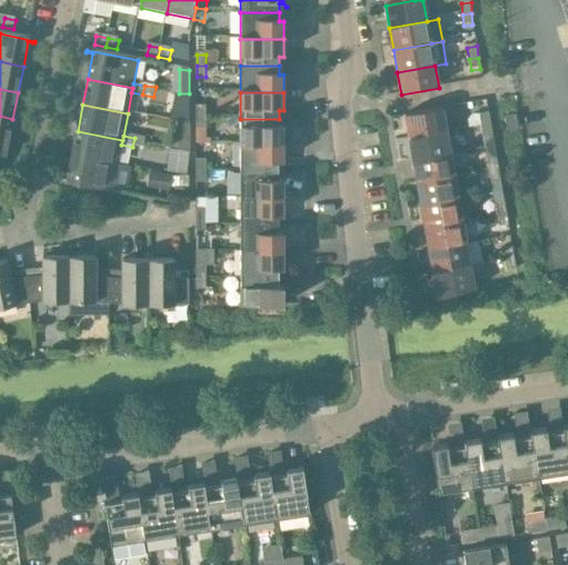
[(206,119),(206,108),(197,108),(197,119),(206,119)]
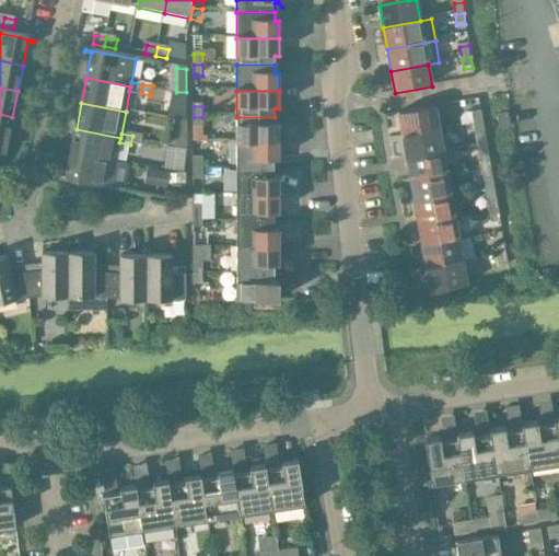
[(440,131),(437,108),(399,115),(403,138),(440,131)]
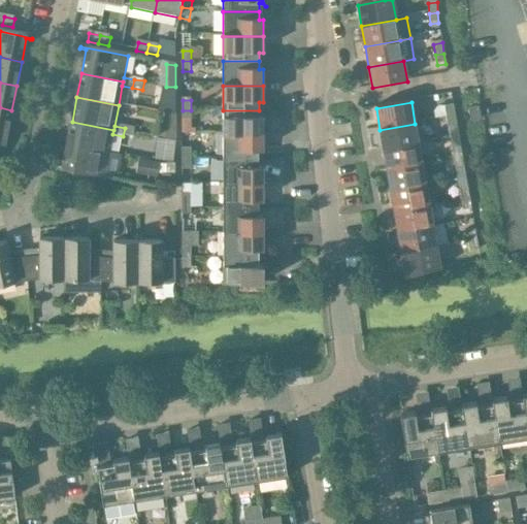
[(455,117),(454,106),(445,108),(447,119),(455,117)]
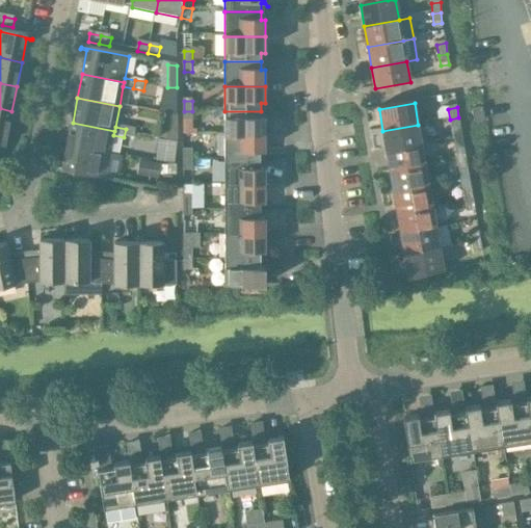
[(0,134),(7,135),(11,111),(0,108),(0,134)]
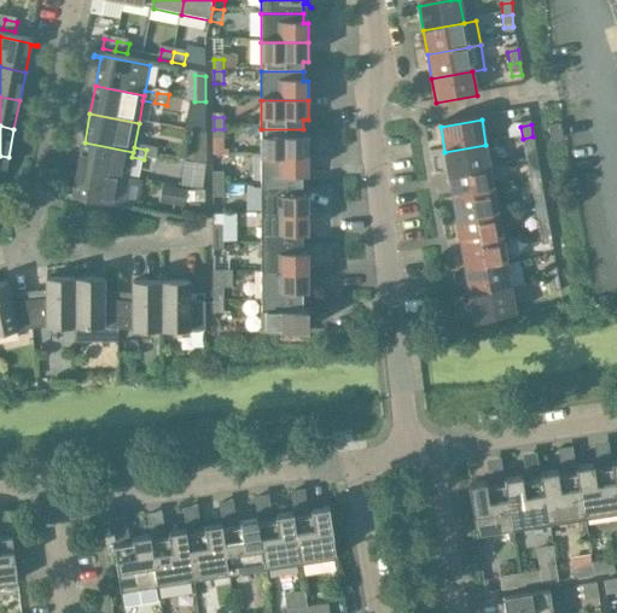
[(549,129),(551,135),(552,144),(564,142),(562,128),(549,129)]
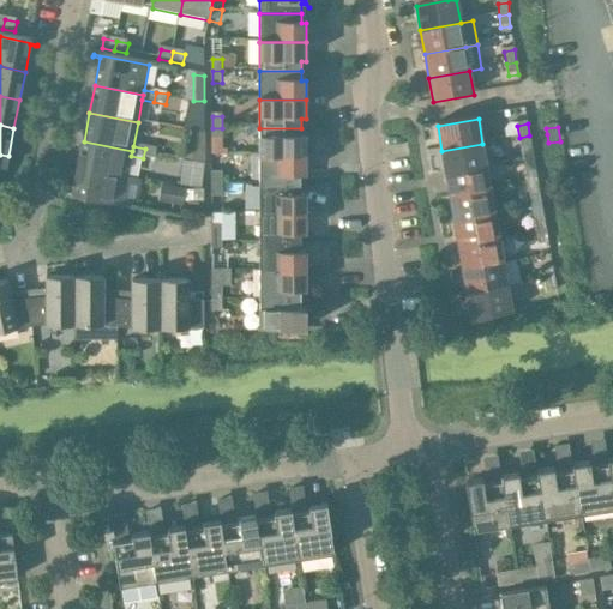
[(222,140),(222,128),(212,128),(212,140),(222,140)]
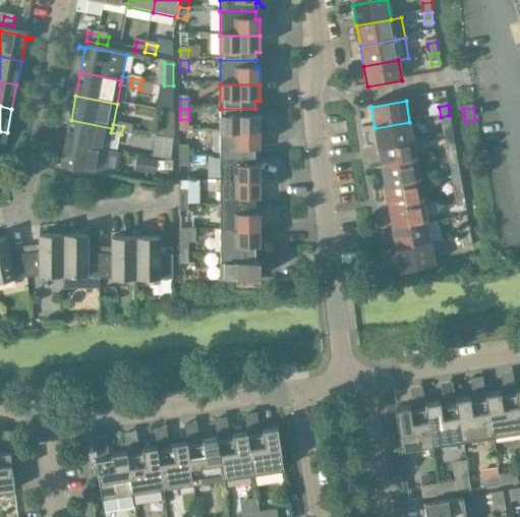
[(255,117),(255,109),(220,109),(221,133),(260,133),(260,117),(255,117)]
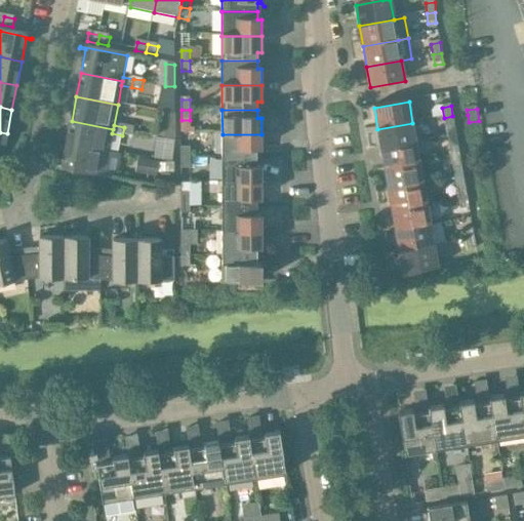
[(454,127),(452,116),(444,118),(446,128),(454,127)]
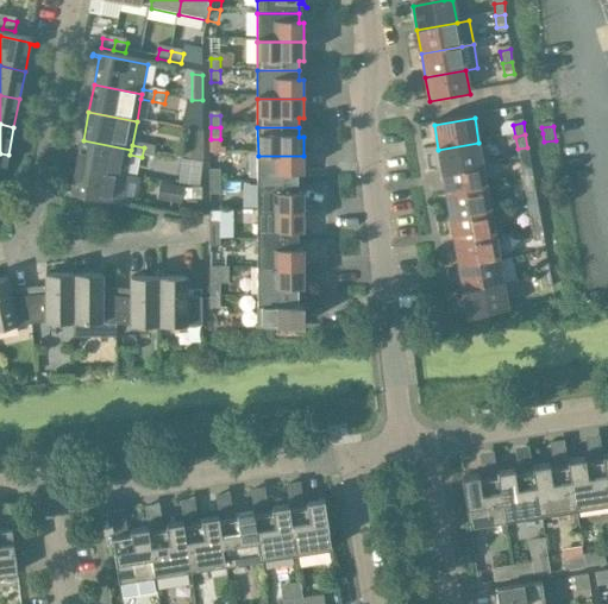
[(126,177),(130,155),(131,150),(83,140),(77,168),(126,177)]
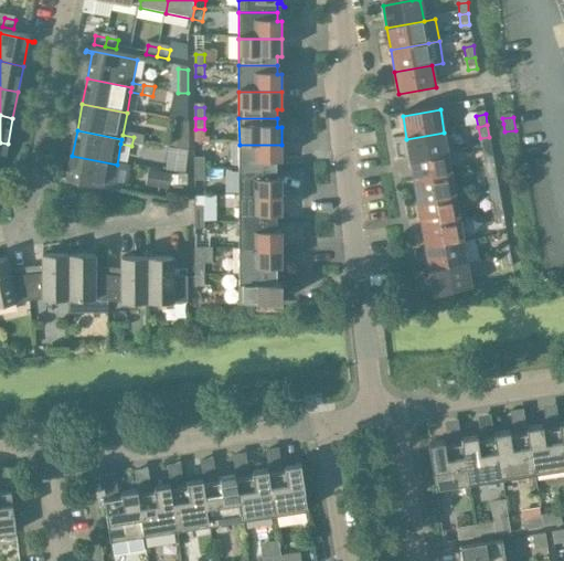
[(448,155),(444,133),(406,139),(411,161),(448,155)]
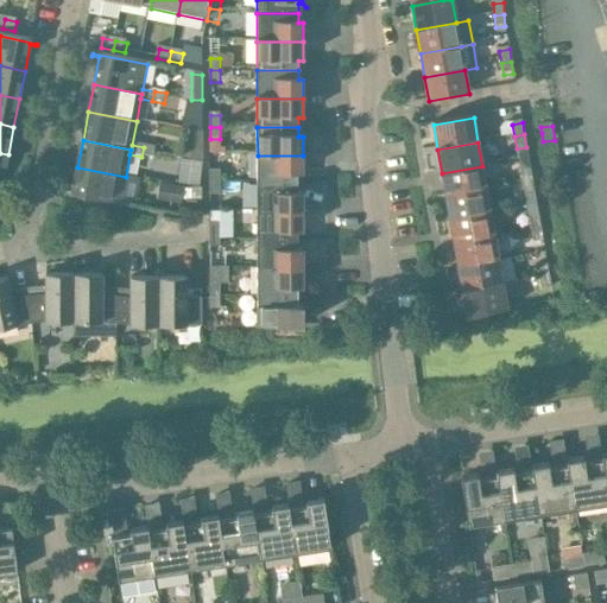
[(144,147),(141,157),(153,159),(156,150),(144,147)]
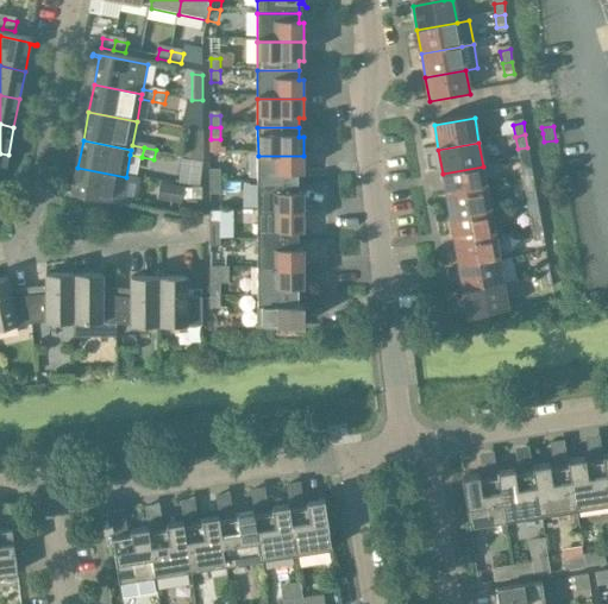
[(202,164),(202,151),(192,151),(192,164),(202,164)]
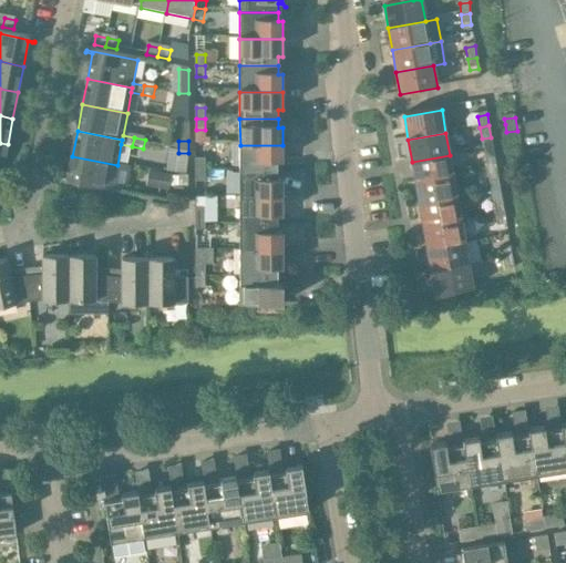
[(283,163),(283,145),(240,145),(240,173),(278,173),(278,163),(283,163)]
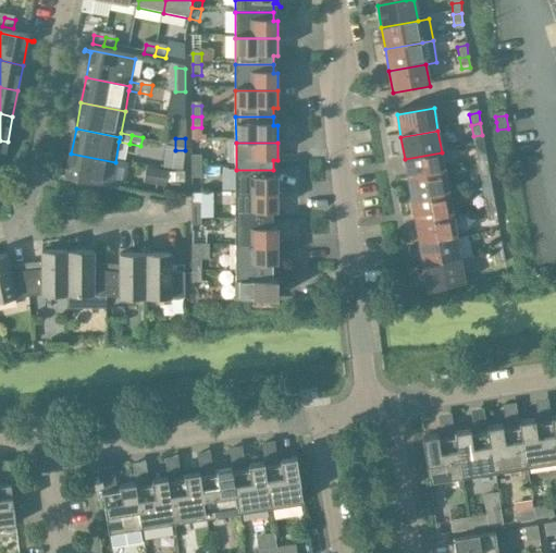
[(445,174),(442,152),(405,159),(408,181),(445,174)]
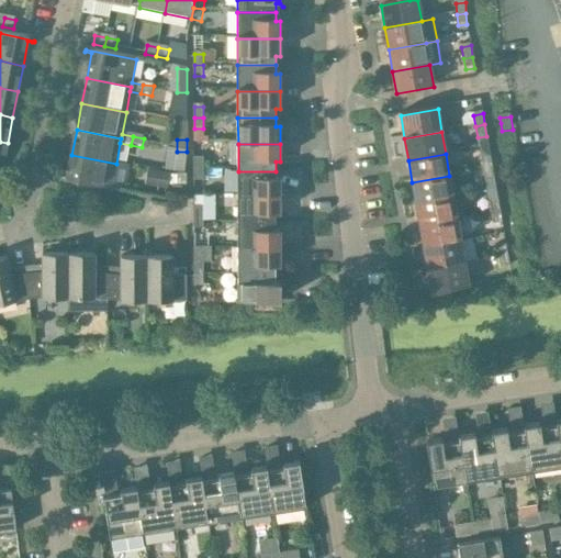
[(127,194),(132,167),(116,164),(71,155),(66,182),(127,194)]
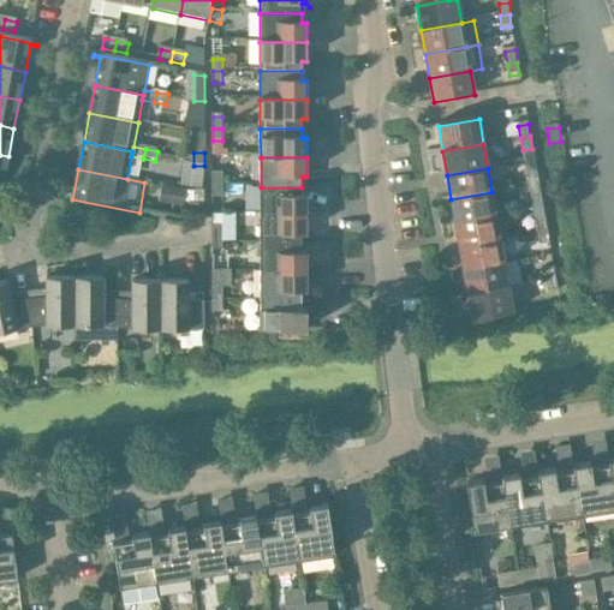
[(540,185),(537,173),(526,174),(529,186),(540,185)]
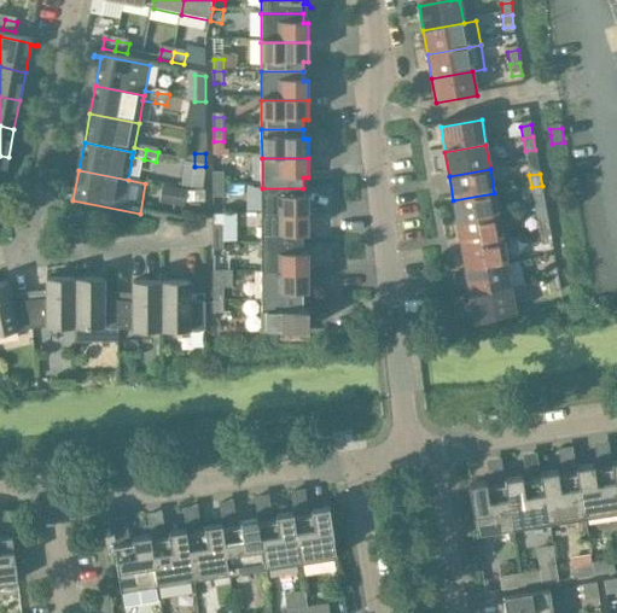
[(223,175),(214,175),(214,187),(223,187),(223,175)]
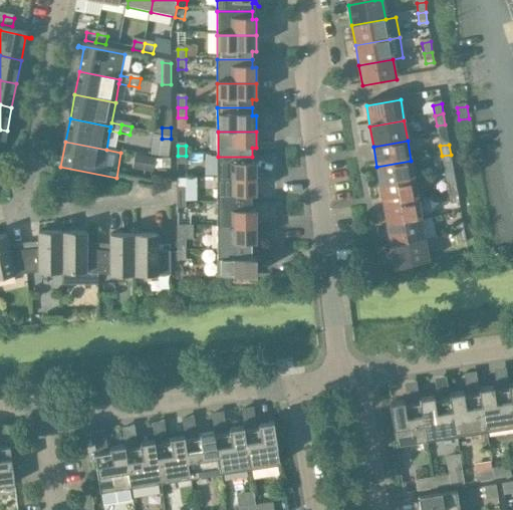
[(171,147),(155,147),(155,157),(171,158),(171,147)]
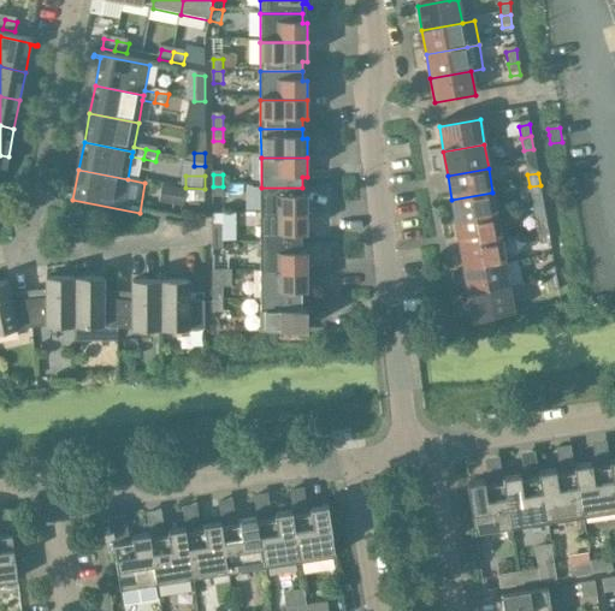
[(542,197),(540,185),(530,187),(532,200),(542,197)]
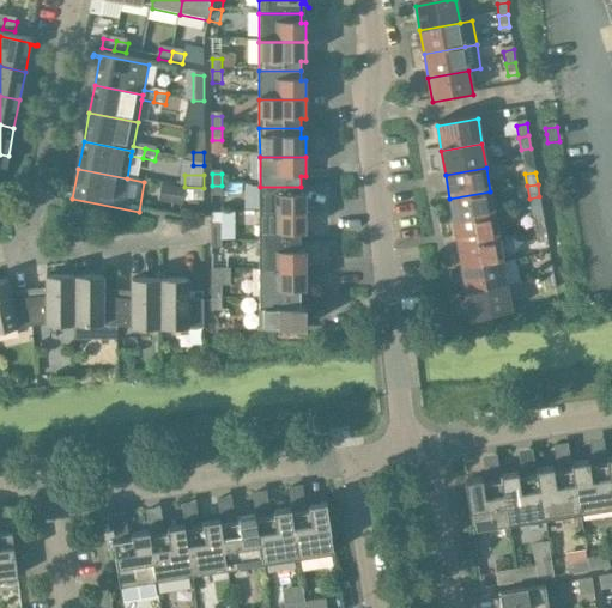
[(222,199),(222,186),(212,186),(212,199),(222,199)]
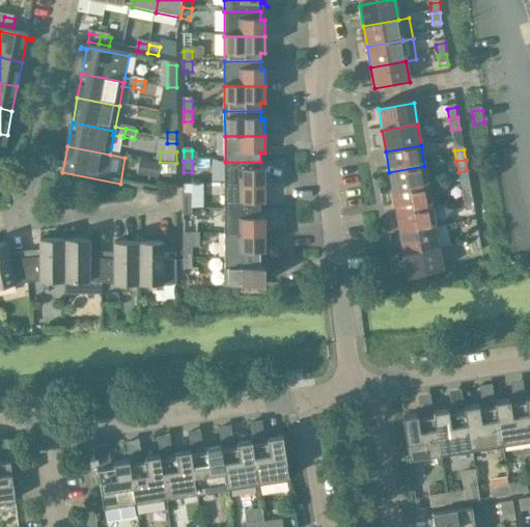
[(260,169),(260,162),(225,162),(225,187),(265,187),(265,169),(260,169)]
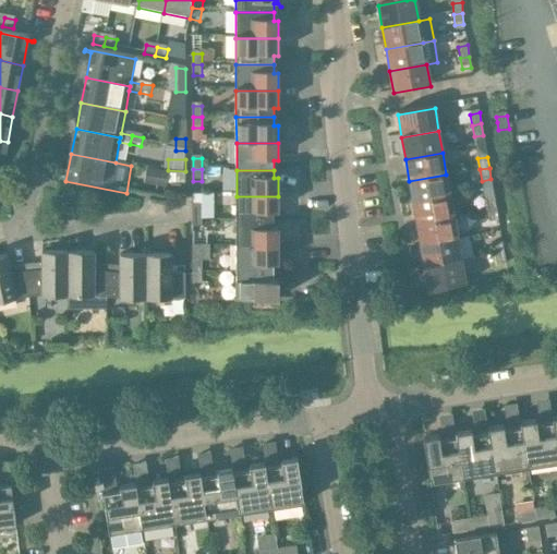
[(185,187),(185,175),(176,175),(176,187),(185,187)]
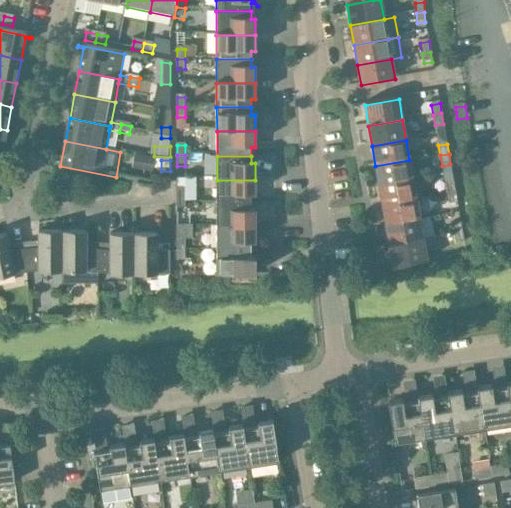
[(413,181),(409,160),(375,166),(379,187),(413,181)]
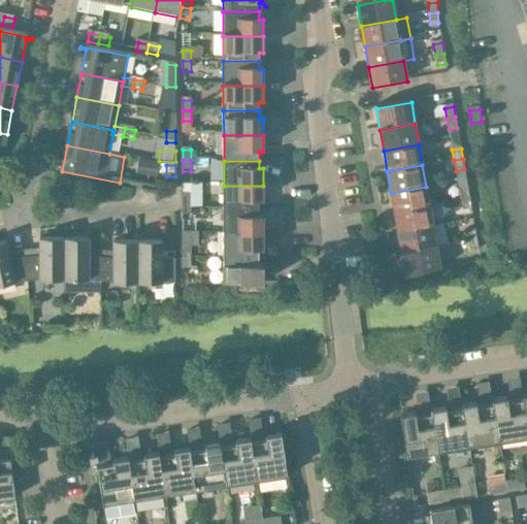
[(263,202),(263,186),(224,186),(224,210),(259,210),(259,202),(263,202)]
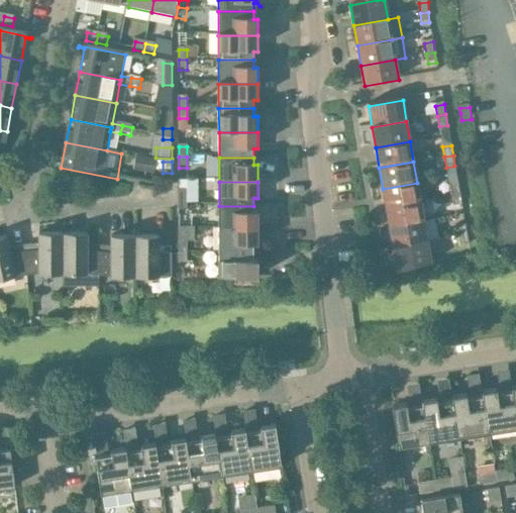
[(420,203),(417,183),(383,189),(387,209),(420,203)]
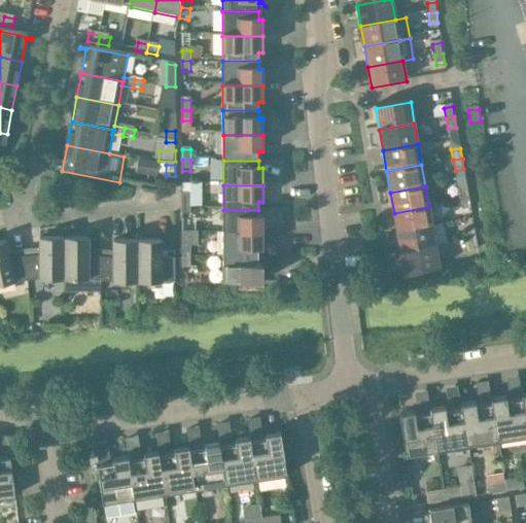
[(469,200),(467,189),(458,190),(460,201),(469,200)]
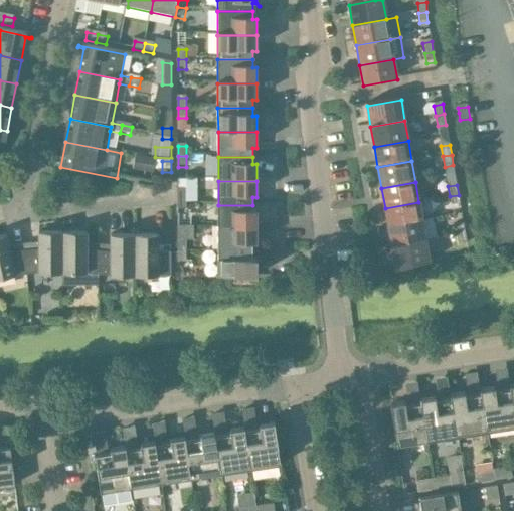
[(186,190),(178,190),(178,205),(186,205),(186,190)]
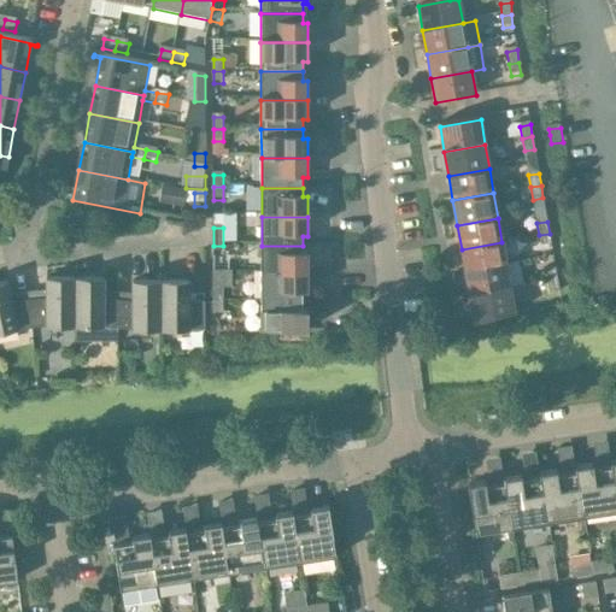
[(552,246),(550,234),(539,235),(541,248),(552,246)]
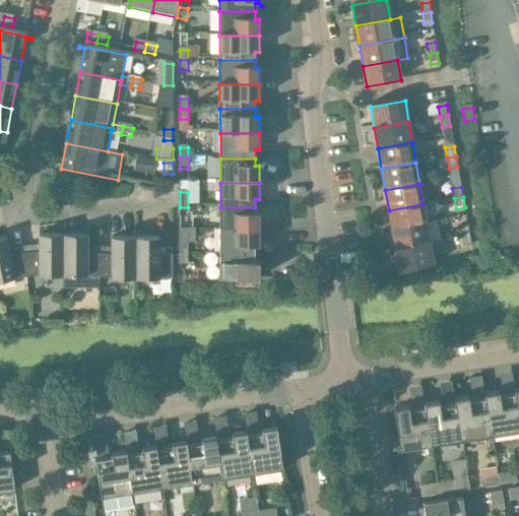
[(427,224),(423,204),(389,210),(392,231),(427,224)]
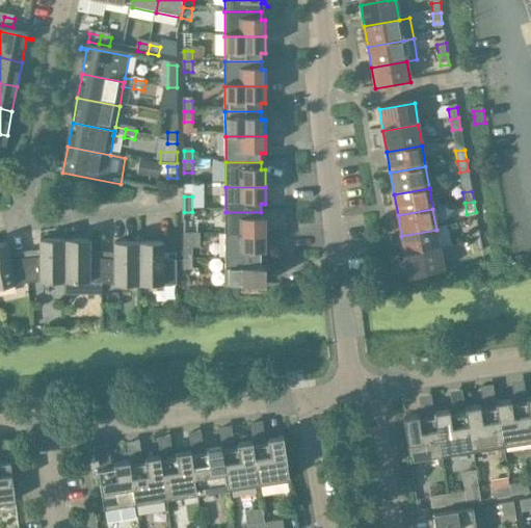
[(261,219),(261,212),(226,212),(226,237),(265,237),(265,219),(261,219)]
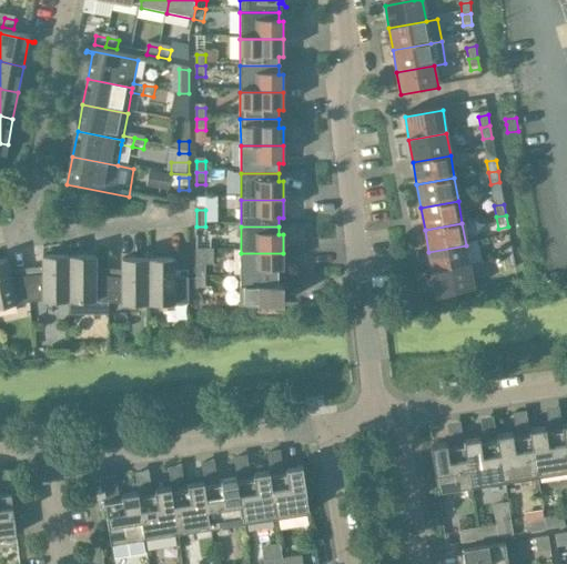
[(471,268),(466,245),(428,252),(433,274),(471,268)]
